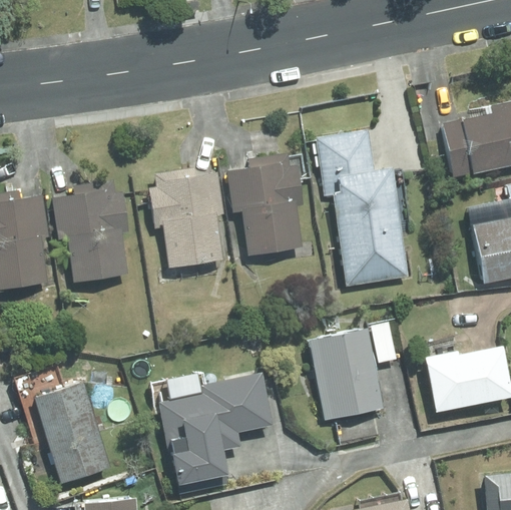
[(510,100),(485,106),(487,113),(438,124),(452,181),(510,167),(510,100)]
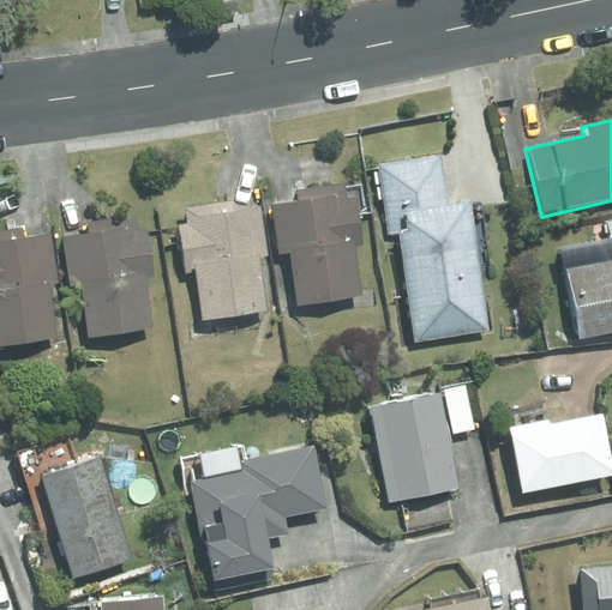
[(385,234),(399,233),(412,342),(484,333),(467,197),(445,200),(439,157),(377,165),(385,234)]
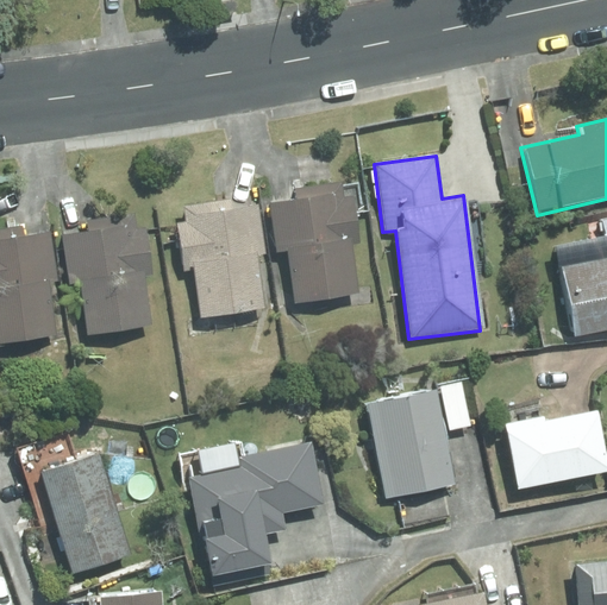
[(277,254),(287,252),(295,304),(354,296),(345,239),(362,235),(355,193),(346,194),(345,182),(294,190),(295,197),(269,201),(277,254)]
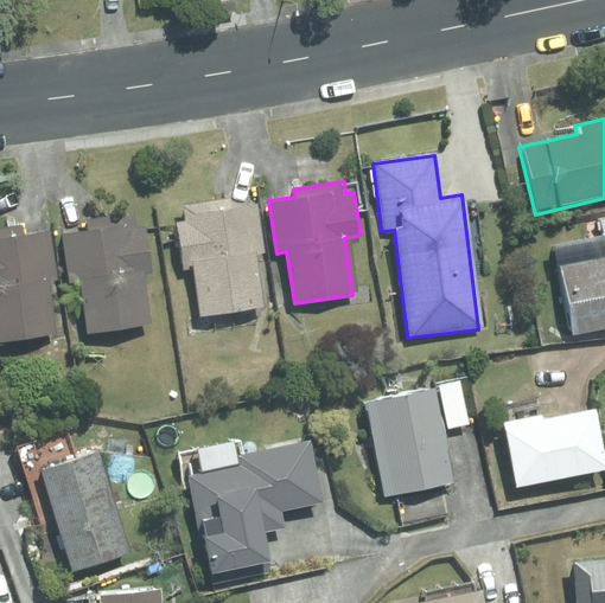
[(183,270),(191,269),(198,319),(263,309),(255,258),(269,256),(261,204),(234,207),(231,197),(188,203),(190,216),(174,218),(183,270)]
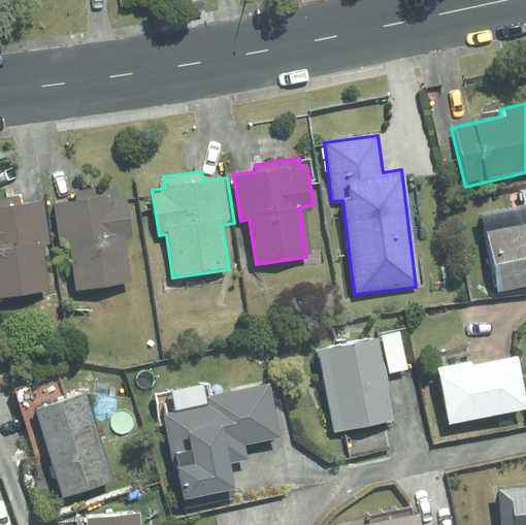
[(61,245),(68,244),(76,293),(132,284),(124,237),(135,235),(128,193),(119,195),(116,183),(74,190),(76,200),(54,204),(61,245)]
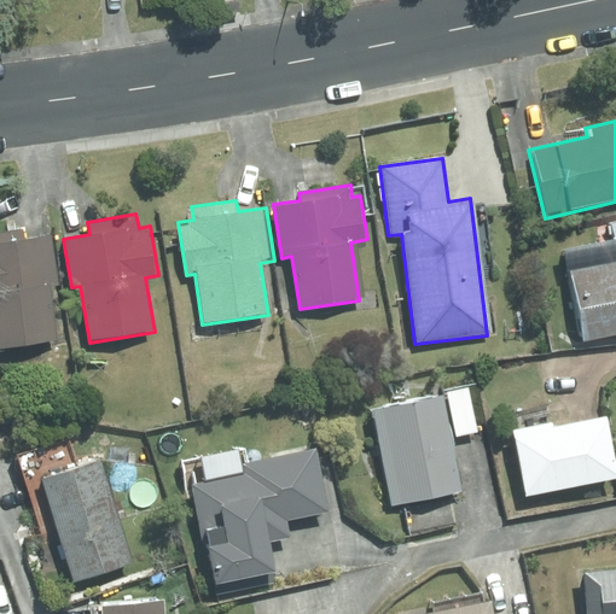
[(615,221),(609,223),(612,237),(564,247),(587,341),(615,334),(615,221)]
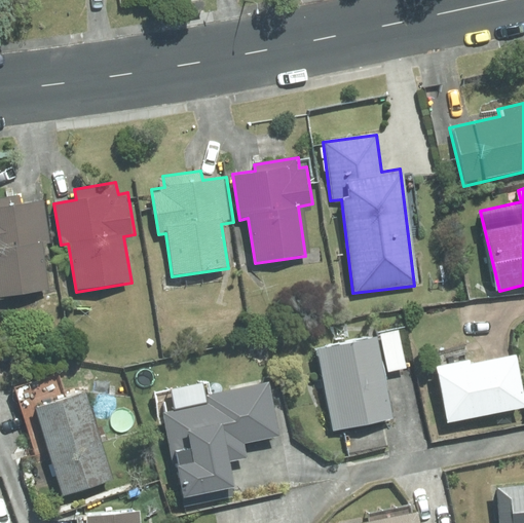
[(0,298),(51,288),(42,246),(50,245),(41,199),(21,203),(19,194),(0,197),(0,298)]
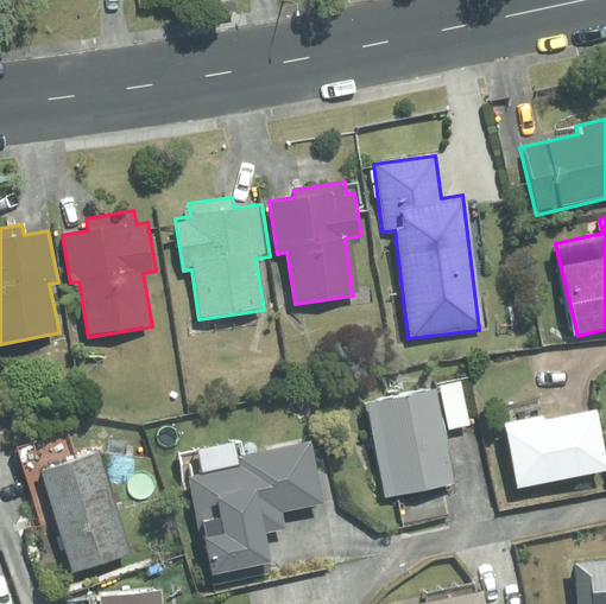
[(475,425),(468,380),(367,395),(384,498),(455,487),(447,432),(475,425)]
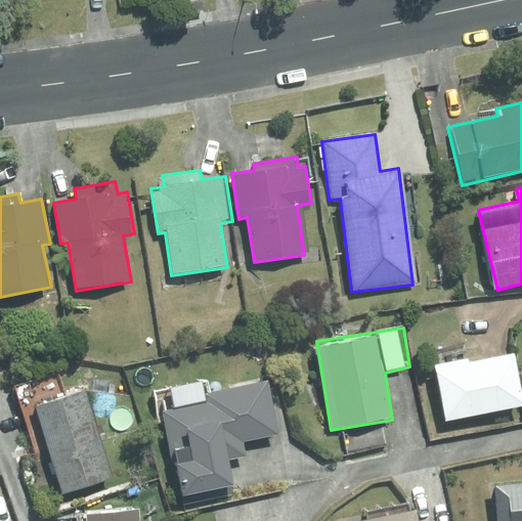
[(521,386),(514,349),(467,359),(466,356),(434,362),(446,422),(521,405),(521,386)]
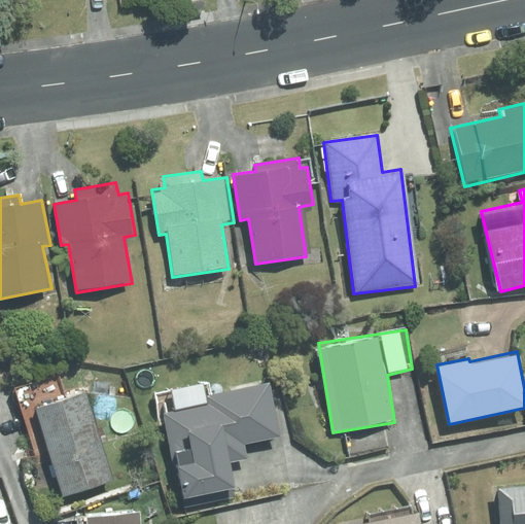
[(85,390),(67,396),(60,371),(13,385),(35,456),(47,452),(62,498),(113,483),(85,390)]
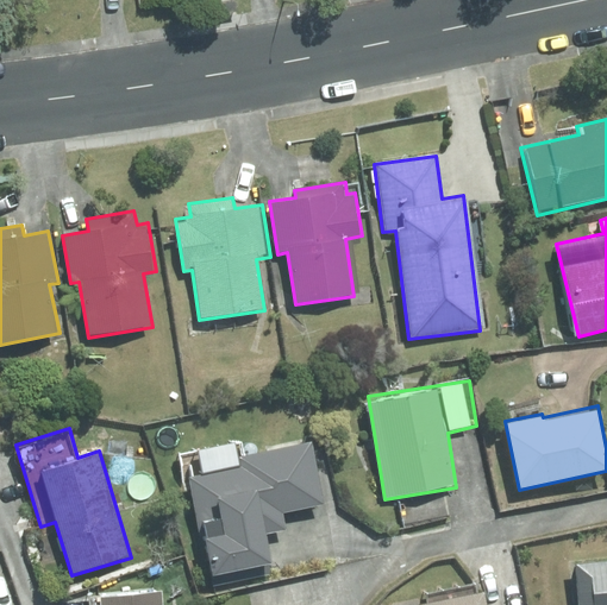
[(311,439),(241,453),(243,462),(191,473),(204,537),(262,525),(260,514),(324,500),(311,439)]
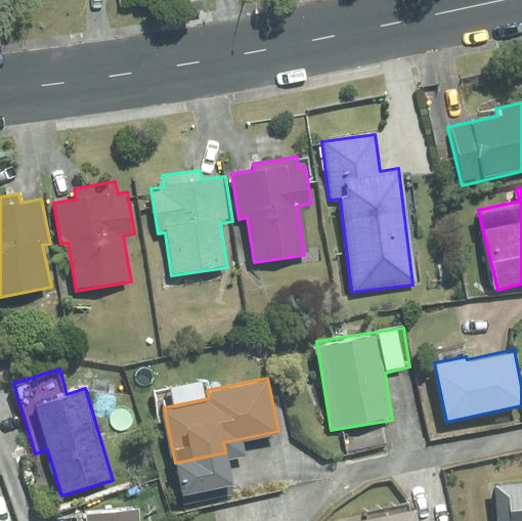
[(521,520),(521,480),(495,483),(498,520),(521,520)]
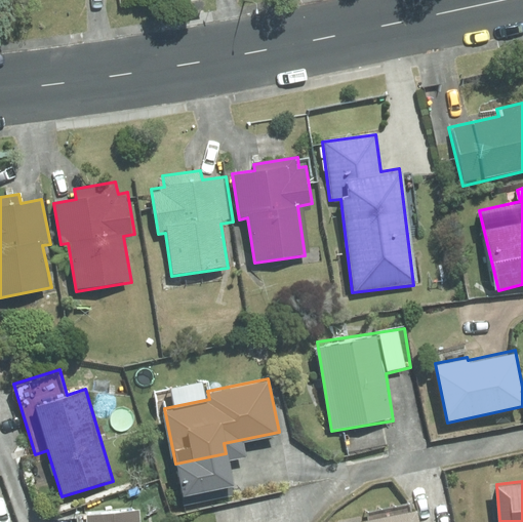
[(419,521),(416,506),(352,521),(419,521)]
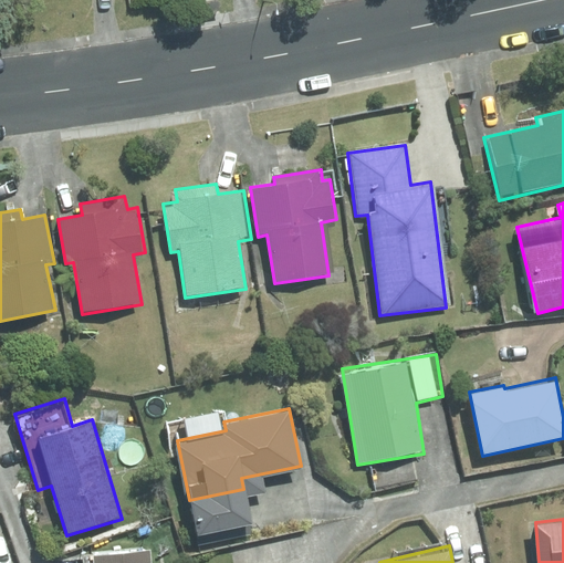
[(153,562),(153,548),(84,550),(84,562),(153,562)]
